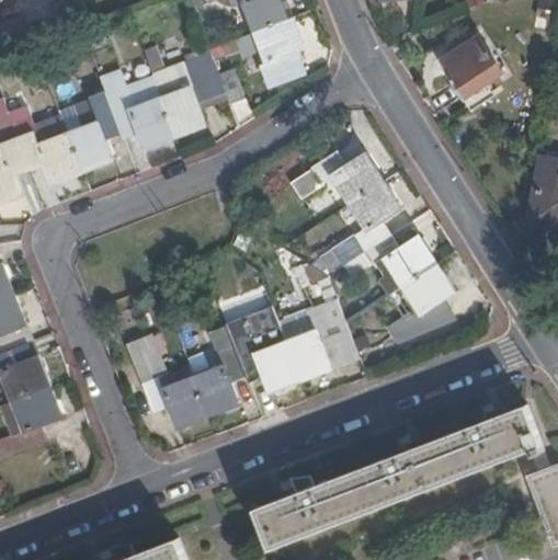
[(231,0),(232,3),(242,1),(253,30),(291,15),(285,0),(191,0),(195,9),(216,0),(231,0)]
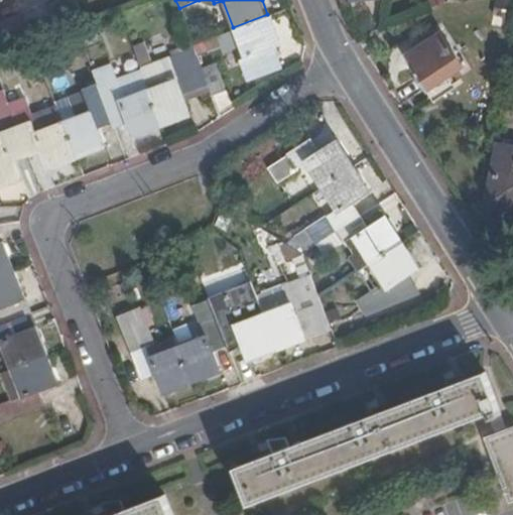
[(512,1),(506,0),(496,0),(494,7),(510,12),(512,1)]
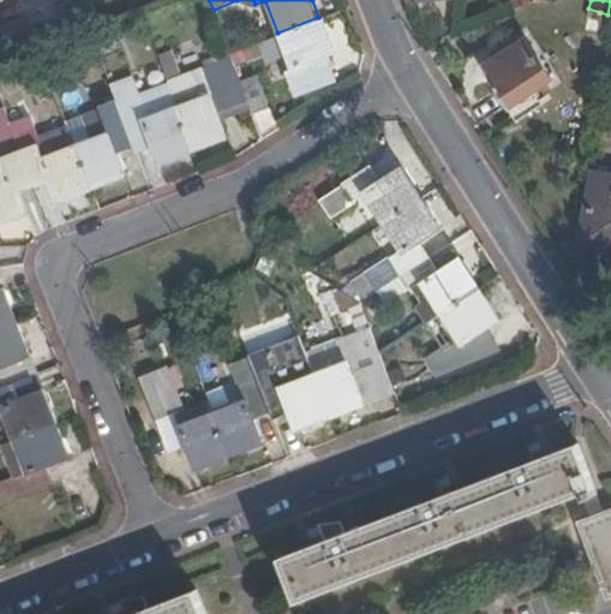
[(322,53),(330,49),(318,17),(277,33),(256,40),(261,52),(264,60),(283,53),(287,64),(279,67),(286,85),(328,69),(322,53)]
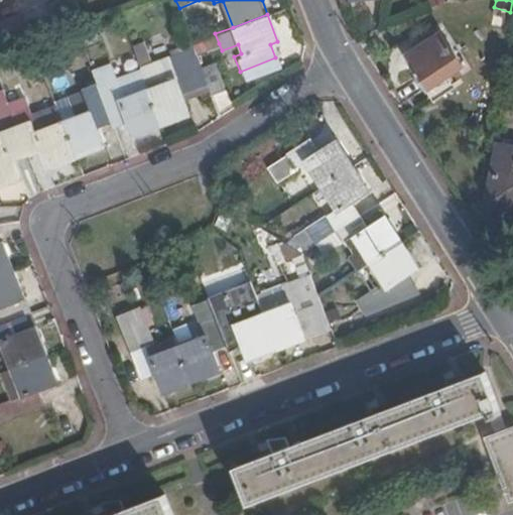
[(446,74),(461,65),(439,29),(402,52),(428,96),(451,82),(446,74)]
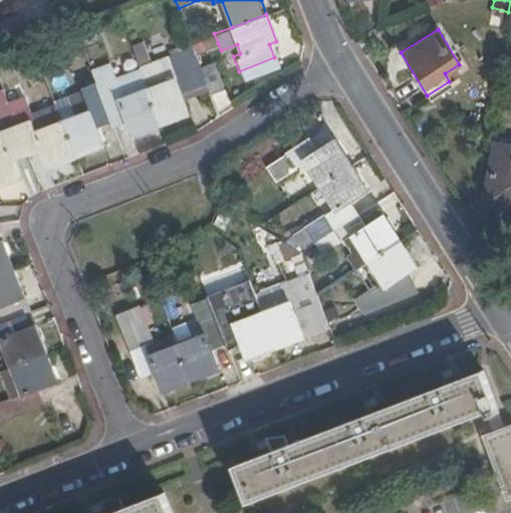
[(214,33),(191,42),(195,51),(218,43),(214,33)]
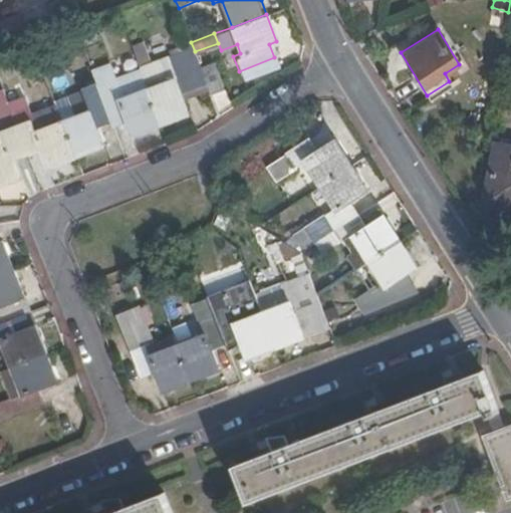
[(73,51),(77,64),(87,60),(82,47),(73,51)]
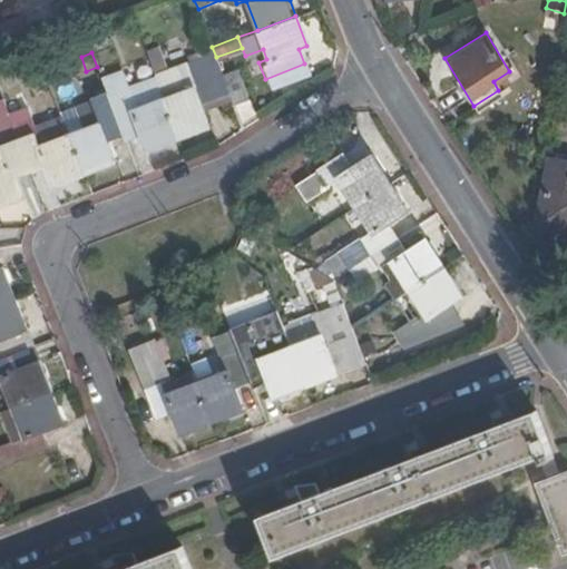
[(192,86),(162,98),(176,134),(207,121),(198,98),(212,92),(214,98),(226,92),(231,104),(232,102),(222,75),(221,75),(212,54),(184,64),(192,86)]
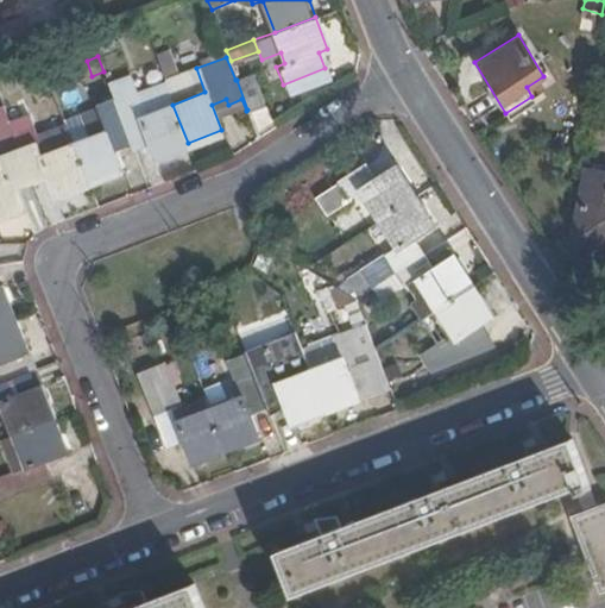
[(172,73),(162,76),(170,98),(181,94),(172,73)]
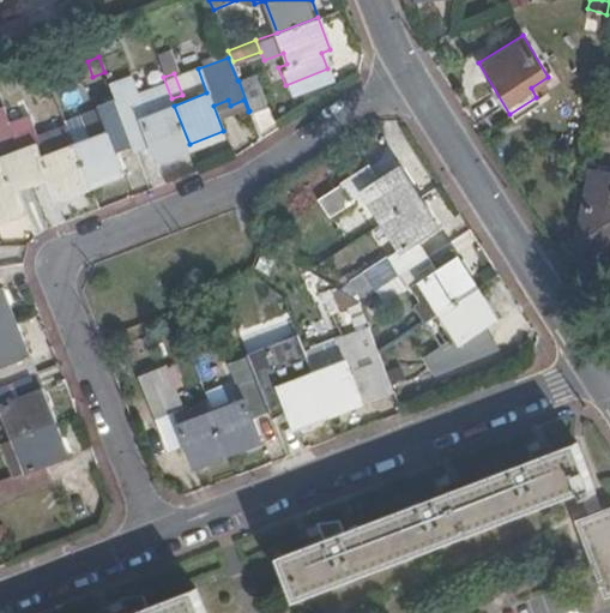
[(255,74),(239,80),(249,110),(266,104),(255,74)]
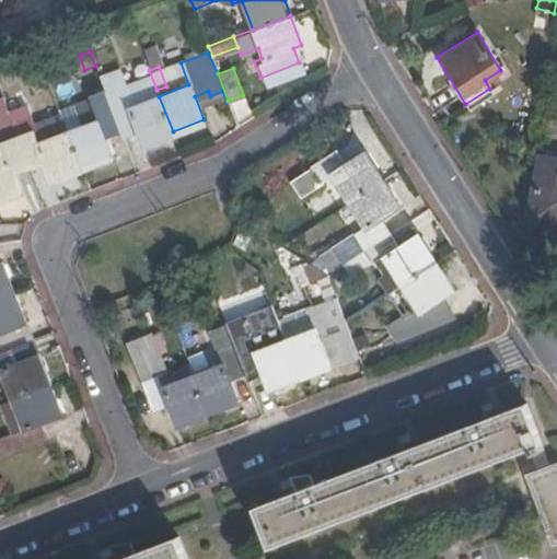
[(99,76),(108,102),(117,125),(131,119),(135,127),(141,143),(173,131),(159,96),(130,107),(126,95),(128,94),(118,69),(99,76)]
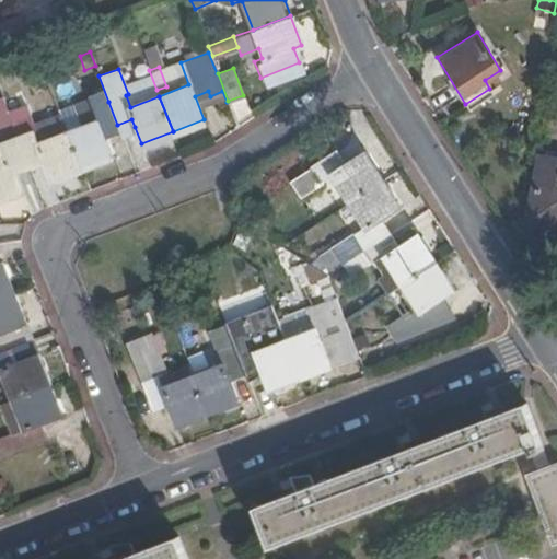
[(0,197),(20,190),(11,165),(26,160),(8,111),(3,97),(0,99),(0,197)]
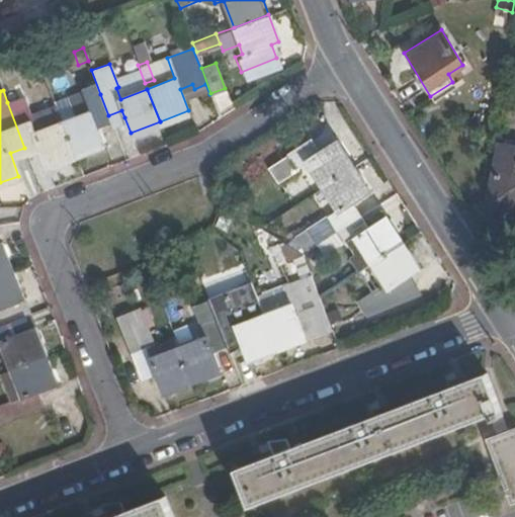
[(89,110),(63,120),(76,154),(103,143),(97,127),(95,120),(108,115),(100,94),(85,100),(89,110)]
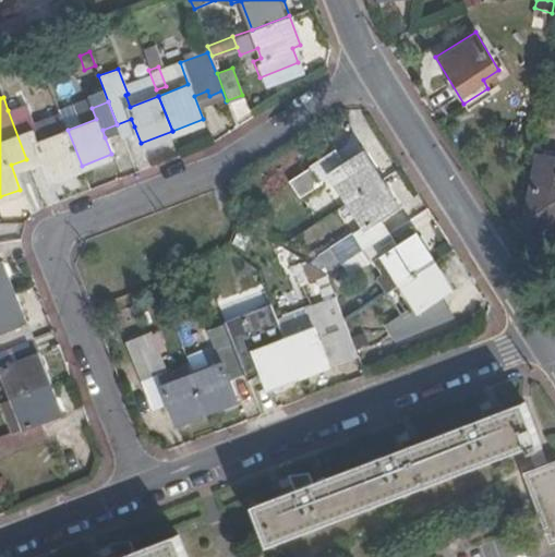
[(24,105),(8,110),(26,159),(39,154),(49,178),(82,166),(68,130),(37,141),(24,105)]
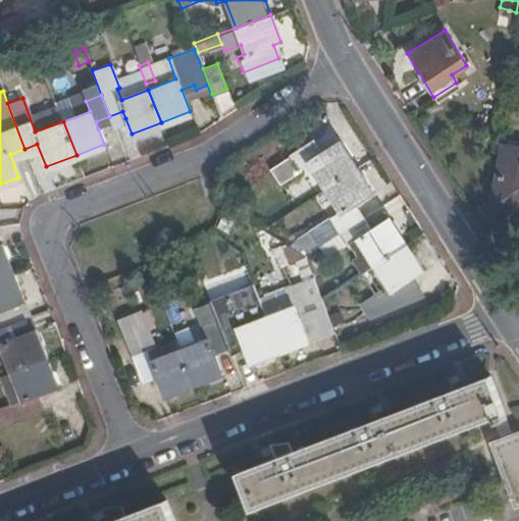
[(125,118),(122,111),(109,116),(112,123),(125,118)]
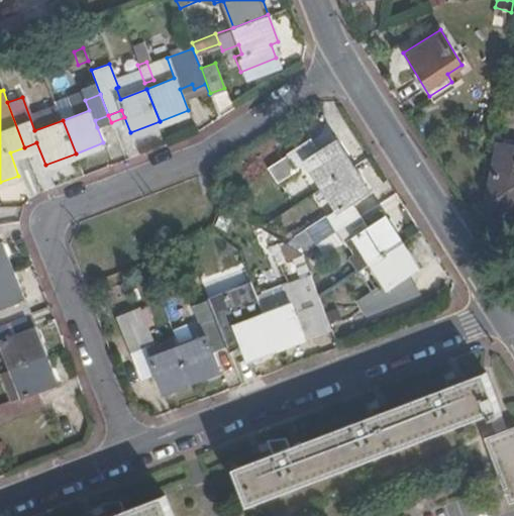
[(108,115),(95,120),(97,127),(111,122),(108,115)]
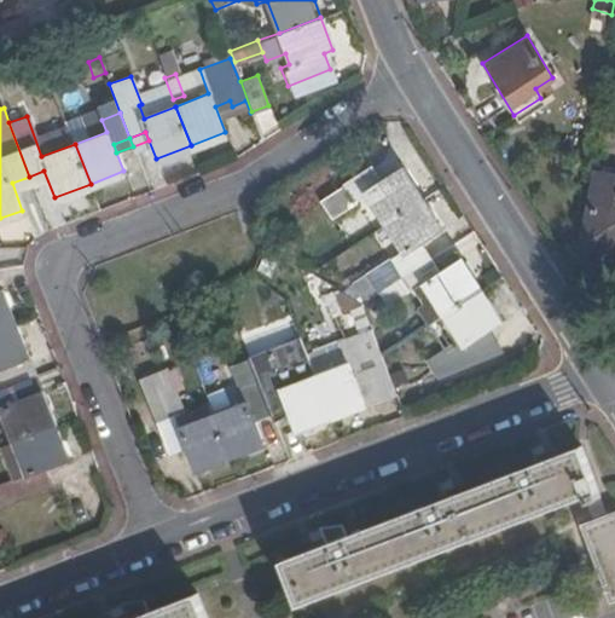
[(614,163),(603,161),(601,173),(614,175),(614,163)]
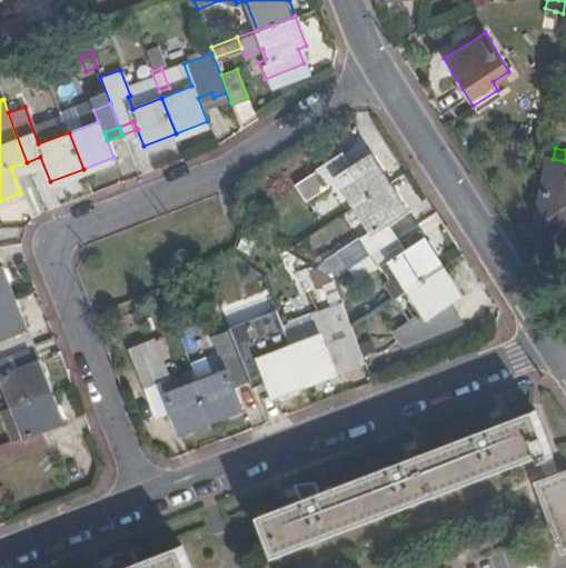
[(305,197),(334,178),(353,206),(387,182),(368,152),(344,167),(335,153),(294,181),(305,197)]
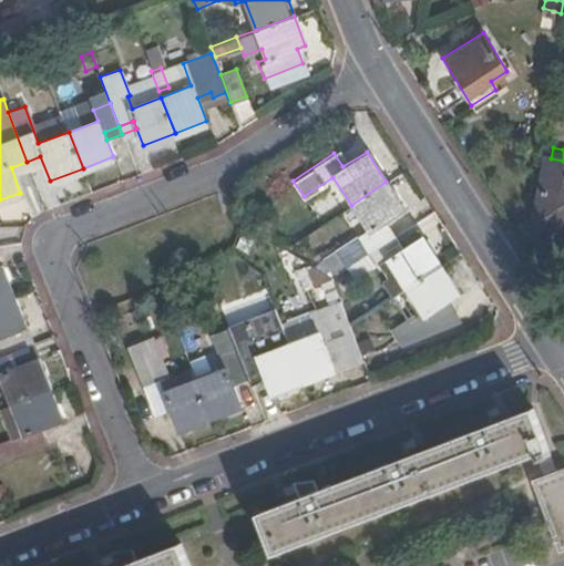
[(541,193),(543,193),(540,213),(563,218),(563,161),(551,158),(544,187),(542,187),(541,193)]
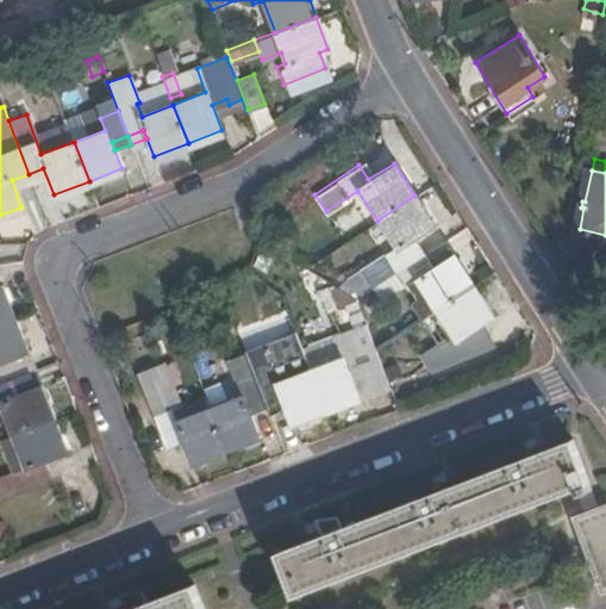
[(394,248),(357,274),(370,292),(419,259),(407,241),(412,237),(432,223),(414,196),(378,221),(394,248)]
